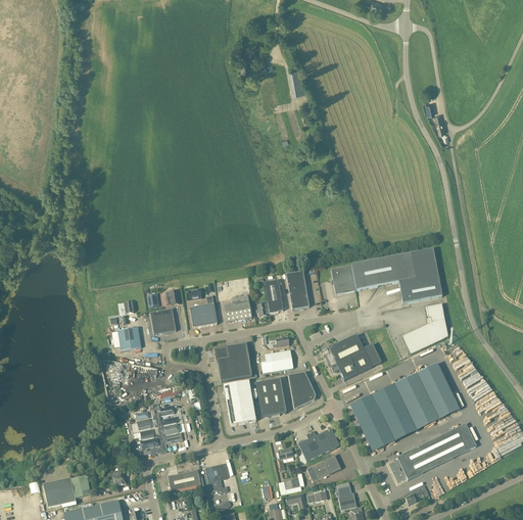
[(370,6),(383,11),(386,3),(378,0),(372,0),(370,6)]
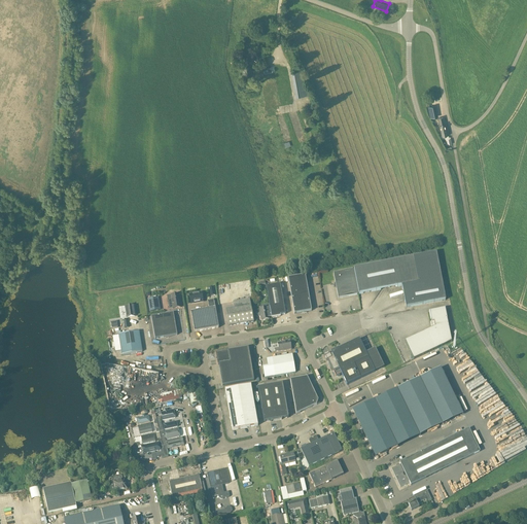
[(268,65),(252,68),(250,60),(242,61),(244,74),(261,70),(261,71),(269,70),(268,65)]
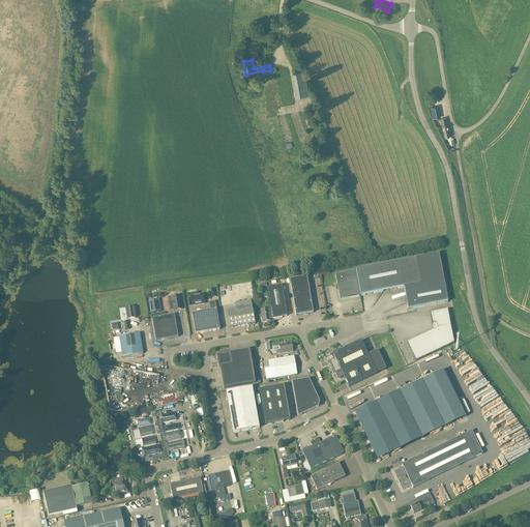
[(306,83),(303,66),(293,68),(296,84),(298,95),(311,92),(308,83),(306,83)]
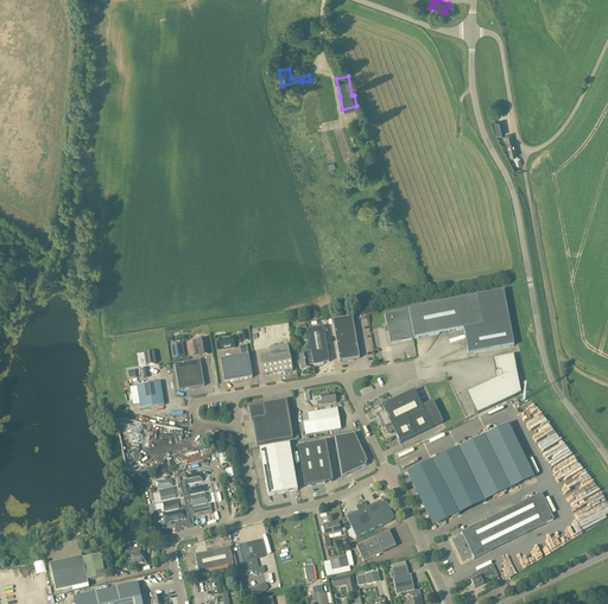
[(494,120),(494,121),(495,128),(502,126),(504,126),(502,119),(494,120)]
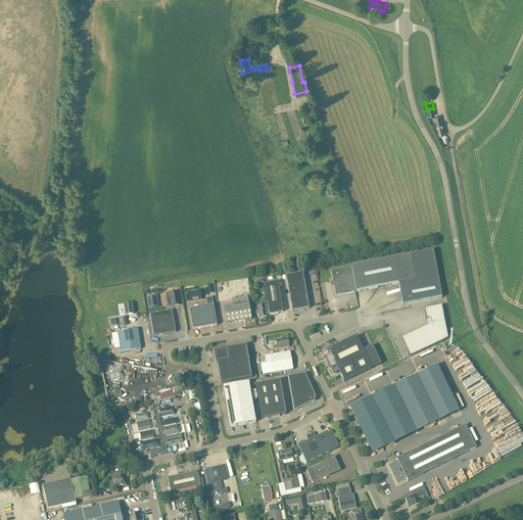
[(442,121),(440,113),(434,114),(436,122),(438,133),(444,132),(442,121)]
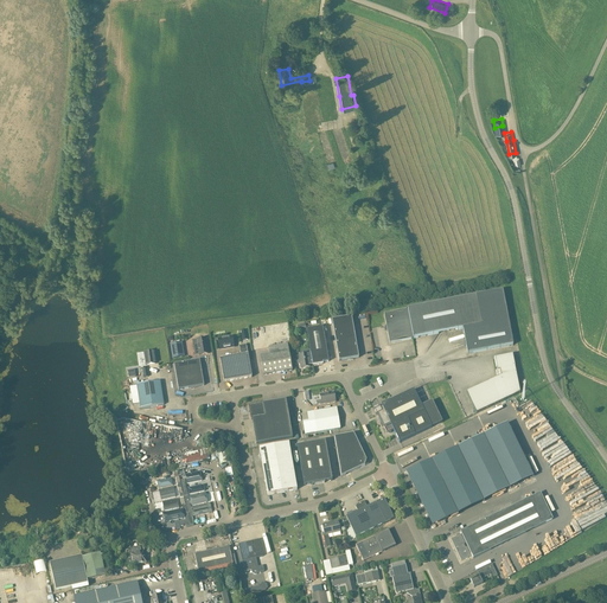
[(483,322),(462,326),(467,351),(486,347),(513,342),(503,288),(477,293),(483,322)]
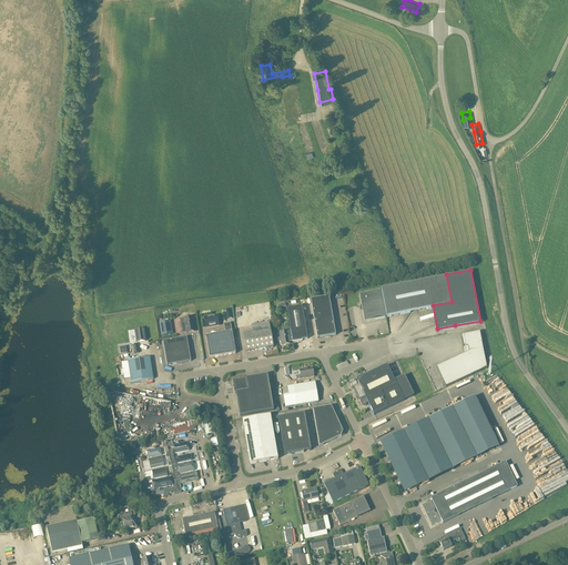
[(446,274),(382,286),(386,314),(408,310),(433,305),(452,302),(446,274)]
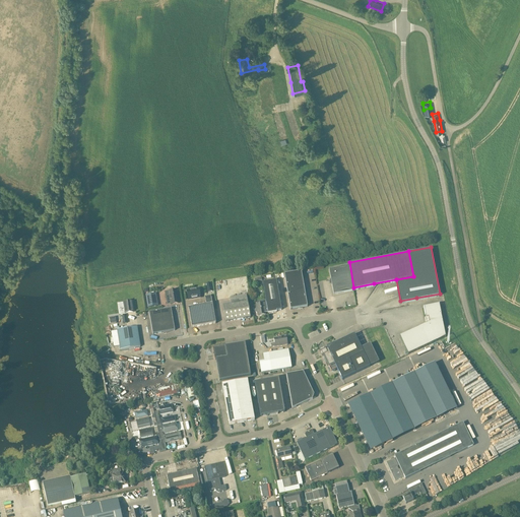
[(333,292),(352,287),(347,262),(329,266),(333,292)]
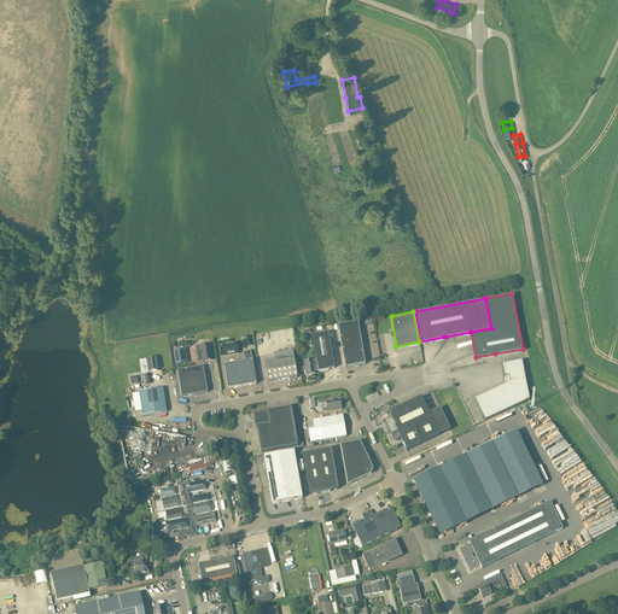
[(345,364),(366,361),(357,319),(338,322),(345,364)]
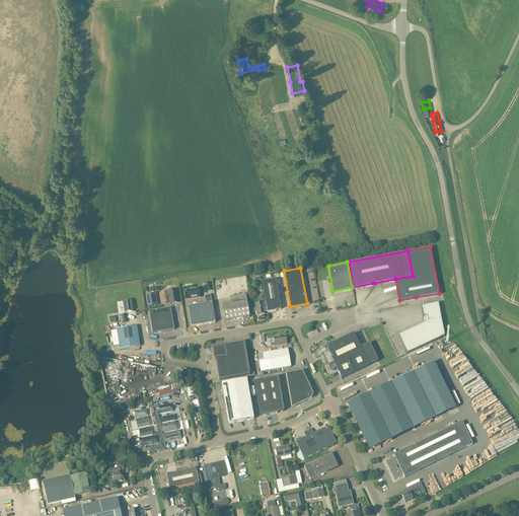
[(256,309),(257,309),(257,312),(265,311),(265,309),(268,309),(268,310),(277,308),(276,307),(281,306),(276,277),(262,280),(266,300),(263,301),(263,300),(255,302),(256,305),(255,305),(254,306),(254,307),(254,308),(256,309)]
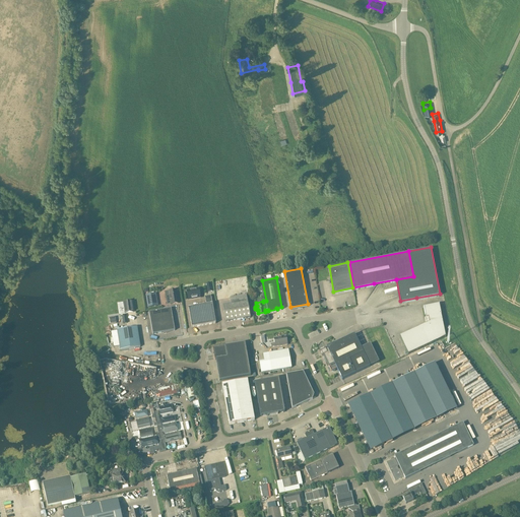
[(188,297),(200,295),(199,286),(187,288),(188,297)]
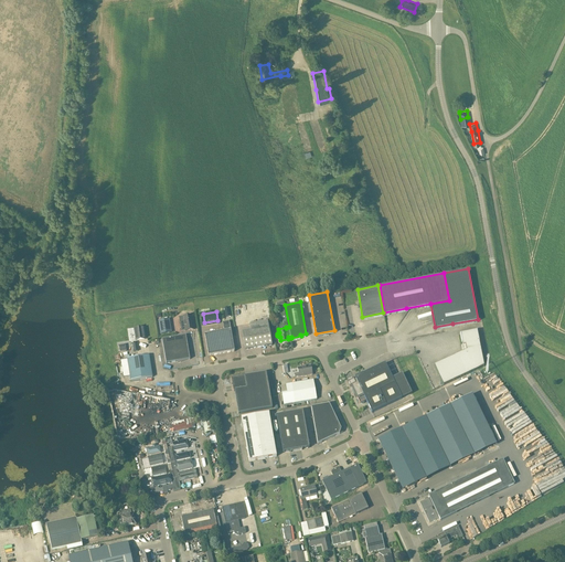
[(181,329),(185,328),(194,327),(192,313),(182,314),(184,322),(180,324),(181,329)]
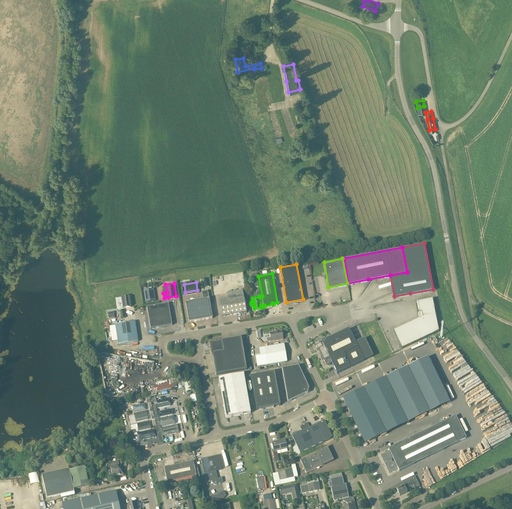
[(153,287),(144,288),(146,300),(155,298),(153,287)]
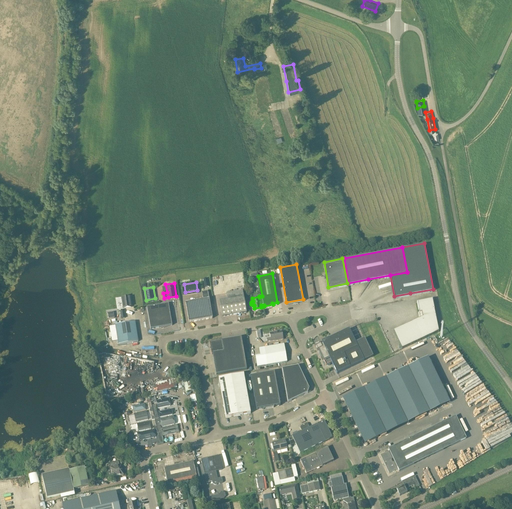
[(227,296),(219,298),(222,314),(246,310),(243,287),(226,290),(227,296)]
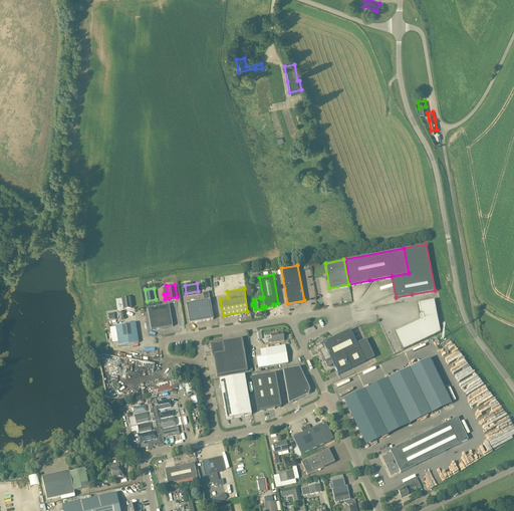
[(190,321),(213,317),(209,289),(203,290),(204,298),(186,301),(190,321)]
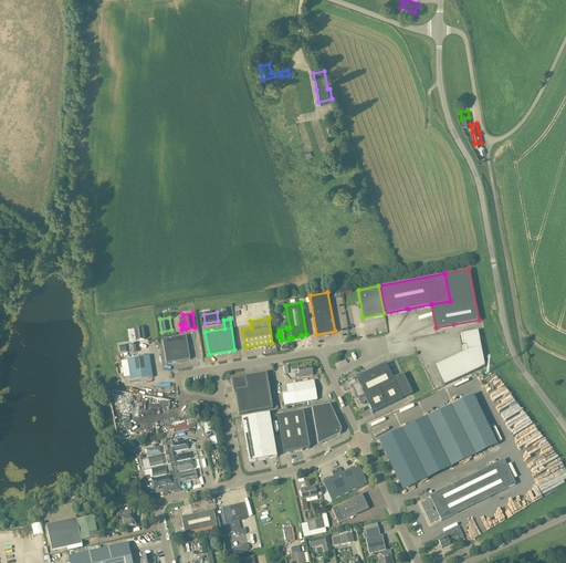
[(136,339),(145,336),(143,325),(134,326),(136,339)]
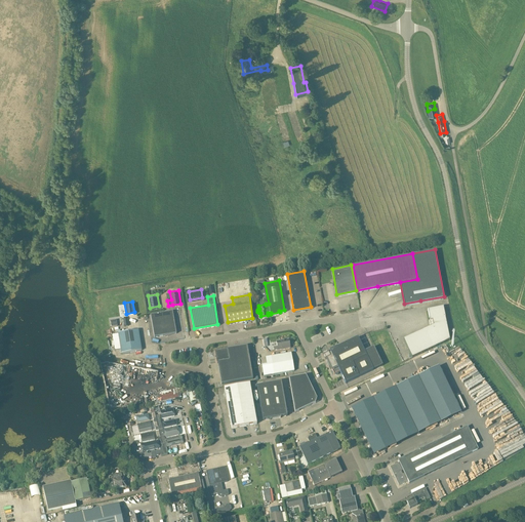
[(412,355),(449,337),(443,305),(428,308),(430,317),(429,317),(431,324),(403,336),(412,355)]
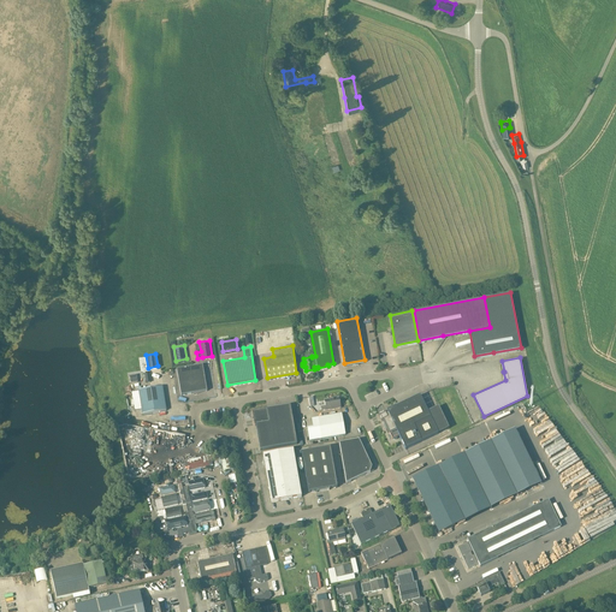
[(181,392),(207,388),(202,362),(177,367),(181,392)]
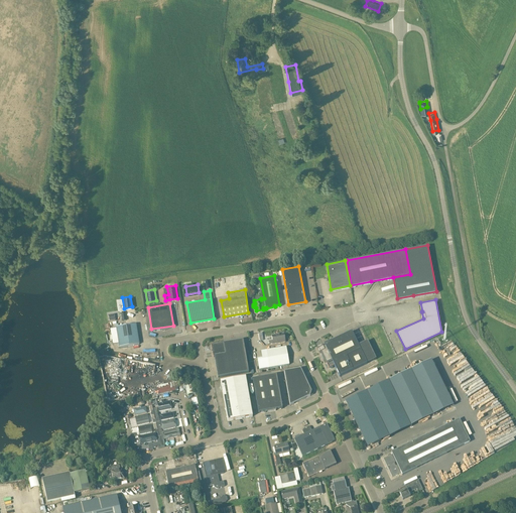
[(139,342),(136,322),(116,326),(110,327),(113,342),(119,341),(119,345),(139,342)]
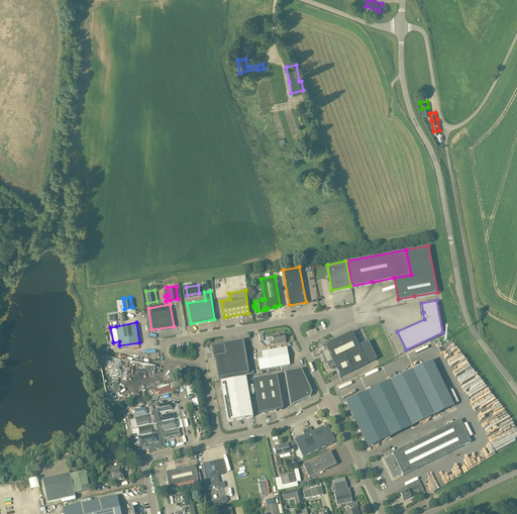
[(368,362),(352,329),(325,342),(325,343),(318,347),(320,351),(322,350),(323,353),(322,353),(322,354),(323,356),(324,356),(325,357),(324,358),(325,362),(326,361),(327,362),(326,363),(327,366),(328,366),(329,366),(330,366),(330,367),(331,367),(332,367),(333,366),(333,365),(333,364),(334,364),(340,375),(368,362)]
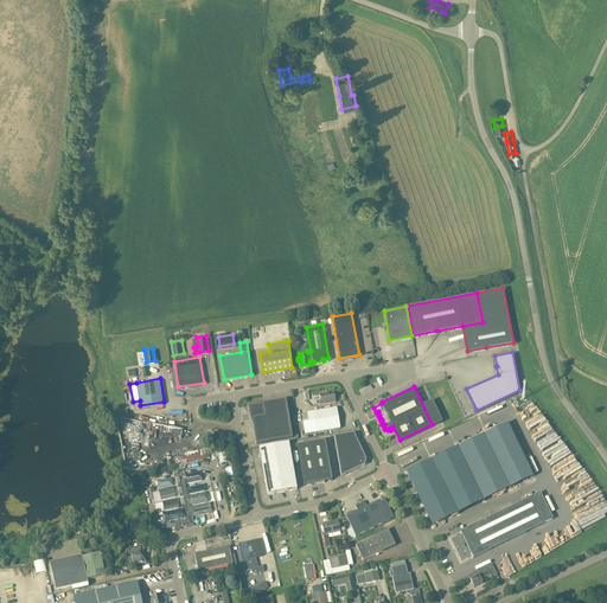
[(317,402),(336,398),(333,389),(320,391),(320,397),(317,398),(317,402)]
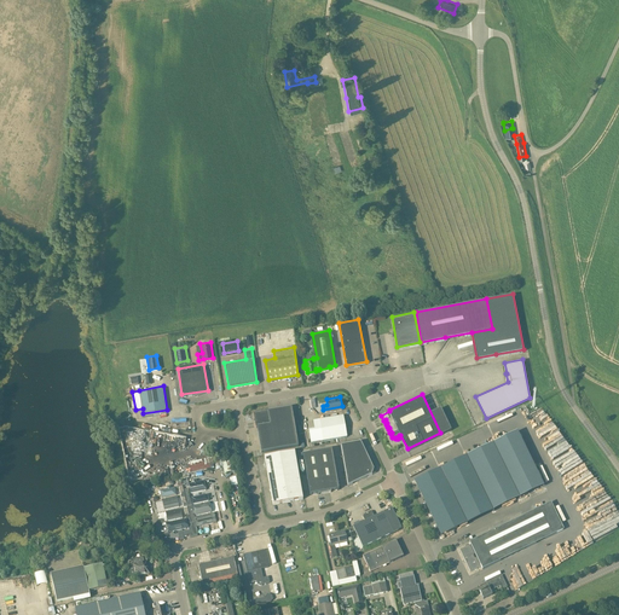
[(299,444),(291,404),(268,408),(268,407),(253,410),(256,425),(258,425),(261,450),(299,444)]
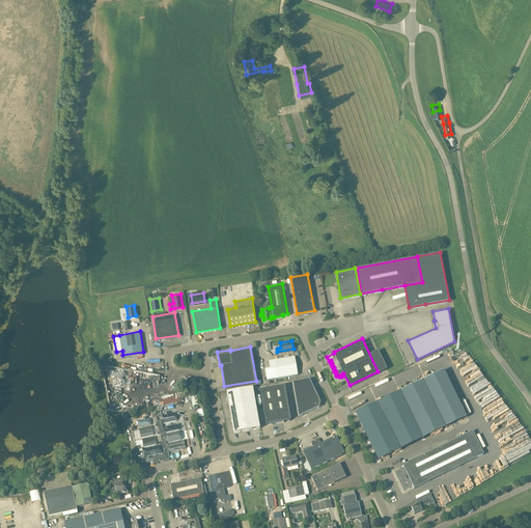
[(270,366),(264,367),(267,378),(277,376),(298,372),(295,355),(274,358),(268,359),(270,366)]
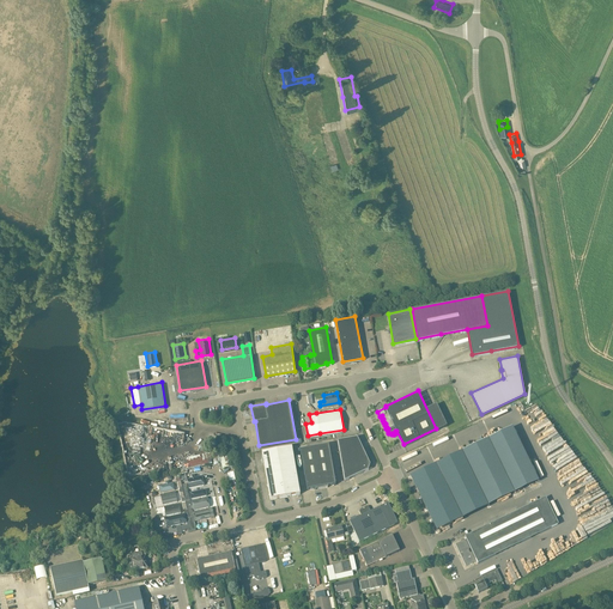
[(511,425),(490,436),(516,488),(538,477),(511,425)]
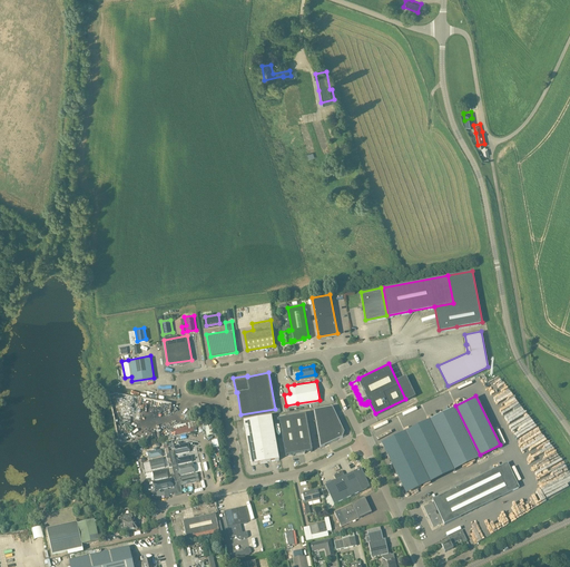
[(321,446),(342,434),(344,430),(332,404),(314,408),(321,446)]
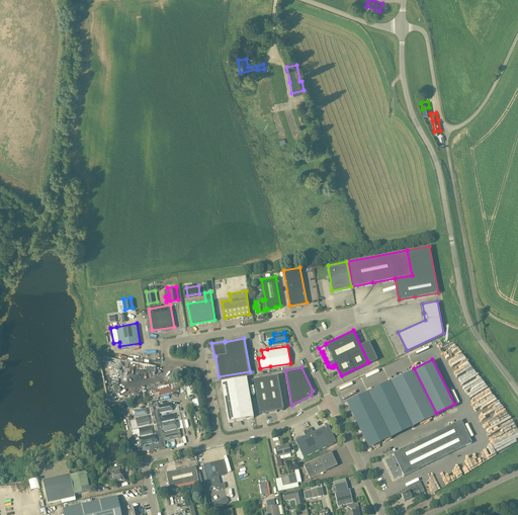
[(259,412),(283,408),(277,373),(254,377),(259,412)]
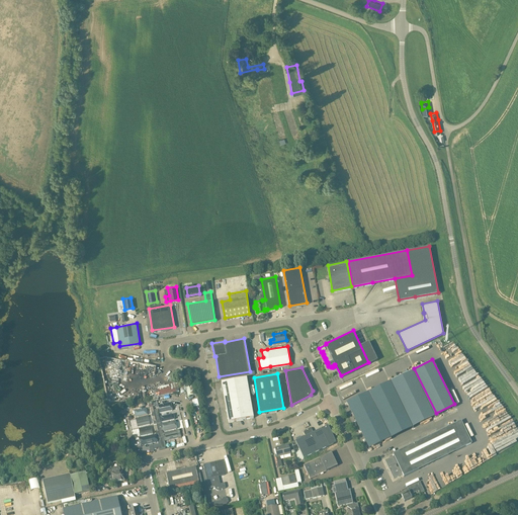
[(229,420),(254,416),(247,375),(222,379),(229,420)]
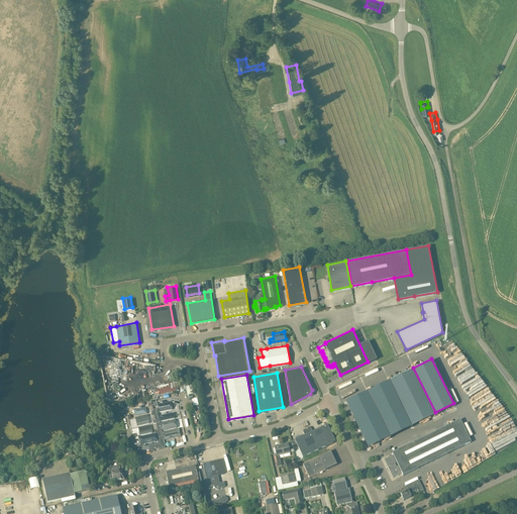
[(180,390),(186,389),(183,377),(178,378),(180,390)]
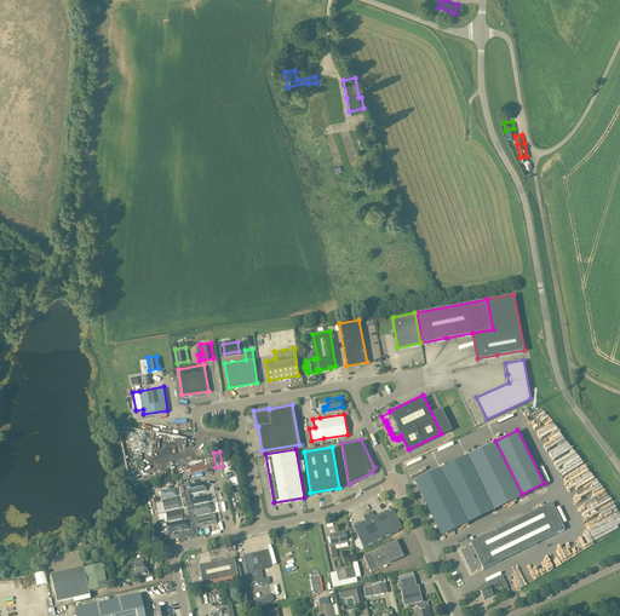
[(233,455),(222,458),(225,471),(236,468),(233,455)]
